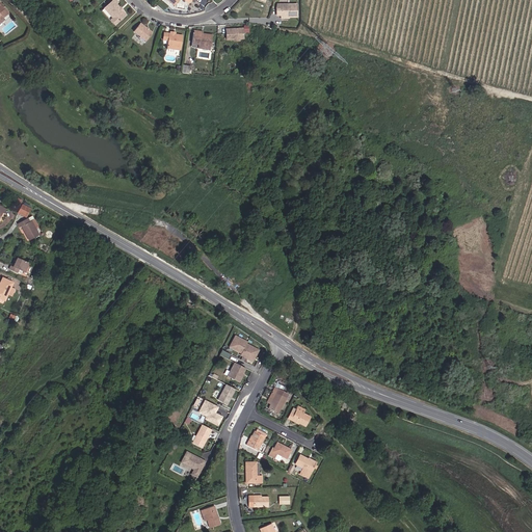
[(118,2),(116,0),(112,0),(104,8),(112,18),(116,23),(127,15),(123,10),(122,10),(121,9),(121,8),(117,4),(118,2)]
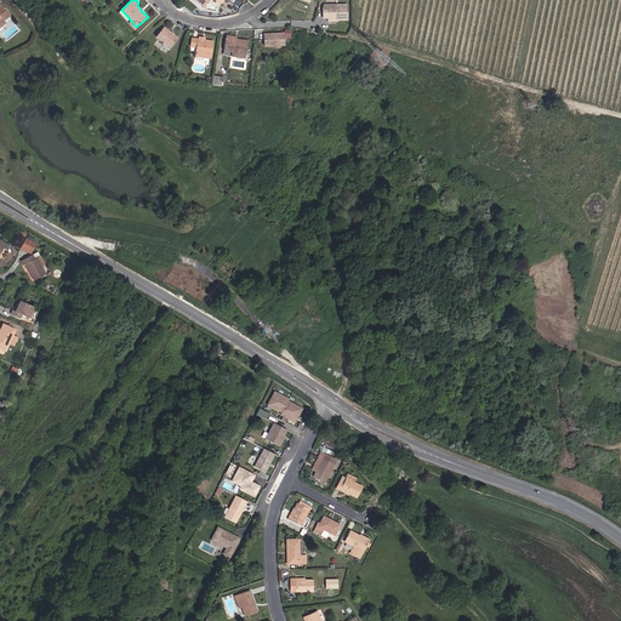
[(0,26),(5,22),(4,20),(10,15),(0,1),(0,26)]
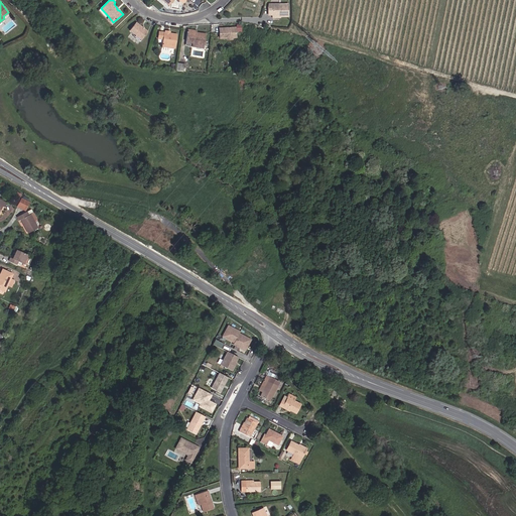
[(287,17),(287,4),(268,5),(267,7),(268,15),(272,15),(272,17),(287,17)]
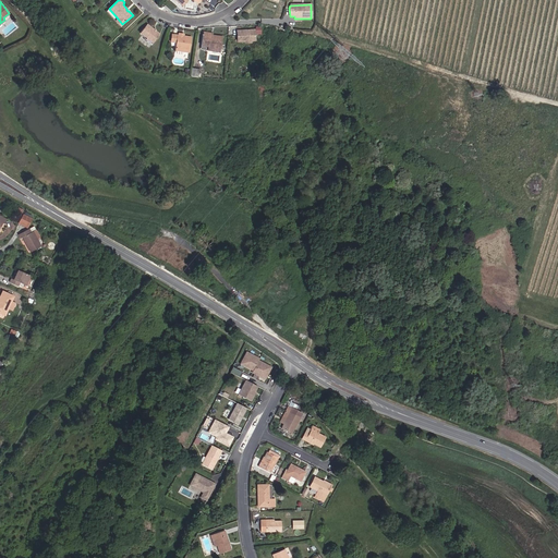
[(114,20),(118,19),(109,9),(107,10),(114,20)]
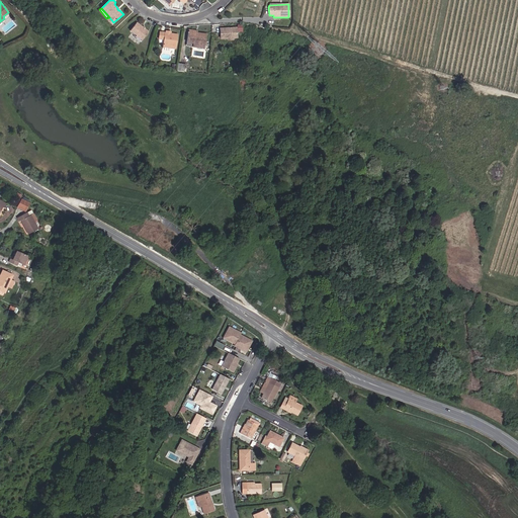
[(130,30),(136,34),(142,39),(149,31),(137,22),(130,30)]
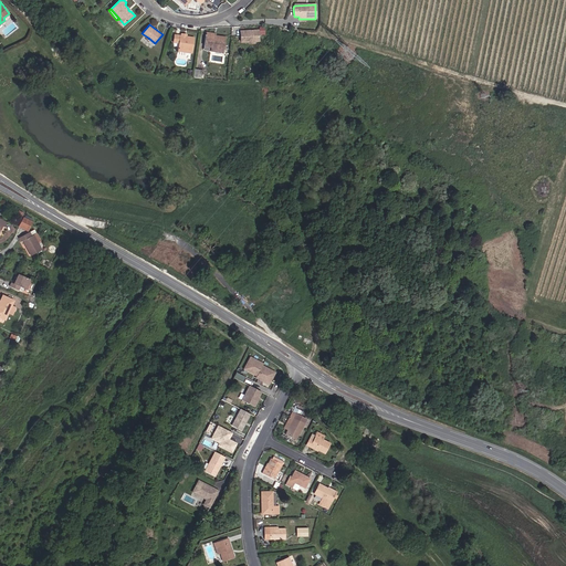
[(258,41),(257,31),(239,31),(240,42),(247,42),(252,42),(258,41)]
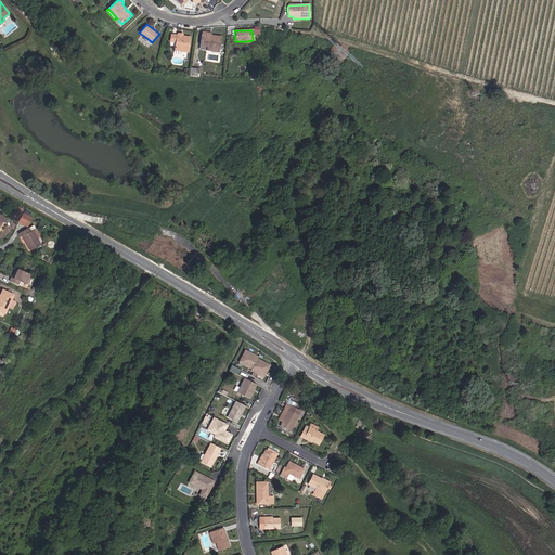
[(218,49),(220,37),(210,36),(202,34),(199,46),(206,47),(218,49)]
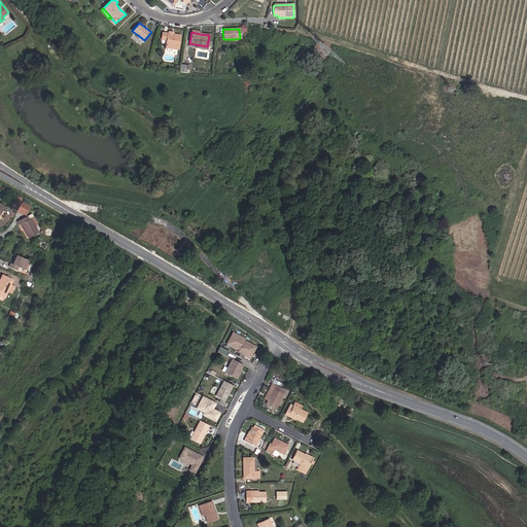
[(166,44),(166,46),(178,48),(180,35),(173,34),(168,34),(162,33),(161,39),(167,40),(166,44)]
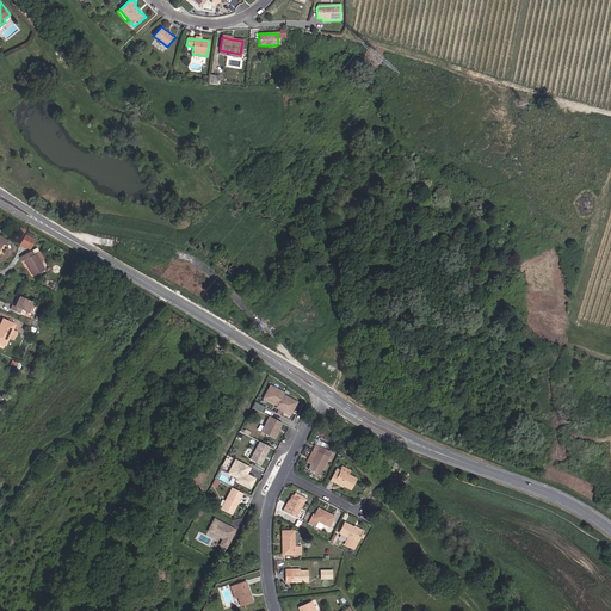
[(29,248),(35,239),(25,234),(20,244),(29,248)]
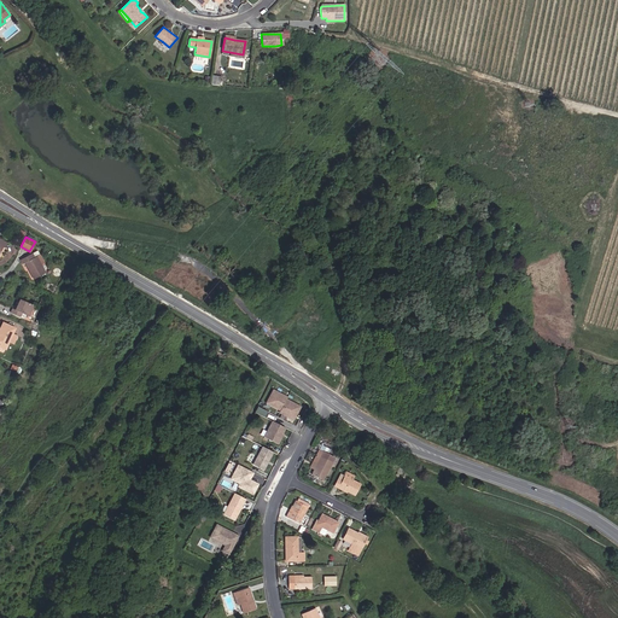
[(45,273),(40,266),(44,263),(36,251),(21,261),(23,264),(24,263),(34,279),(45,273)]
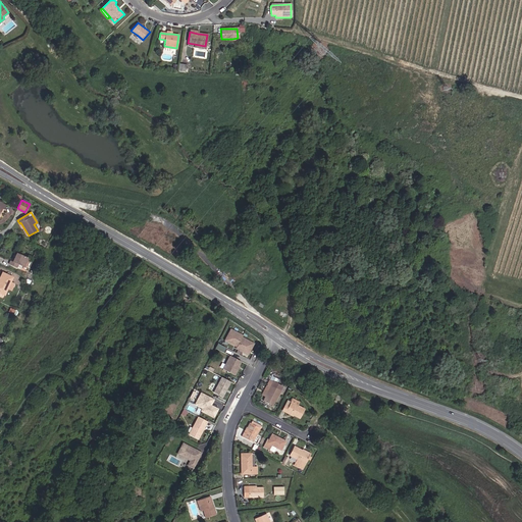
[(24,267),(29,258),(16,253),(12,262),(10,261),(8,264),(16,268),(18,264),(21,266),(24,267)]
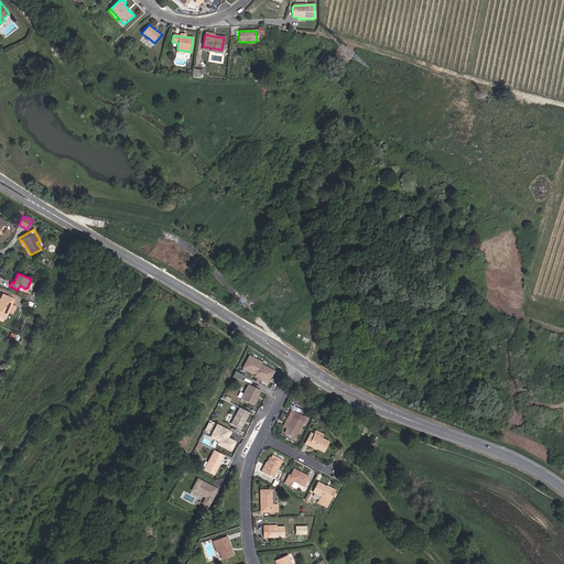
[(11,304),(13,300),(2,294),(0,300),(0,314),(6,317),(8,312),(11,304)]
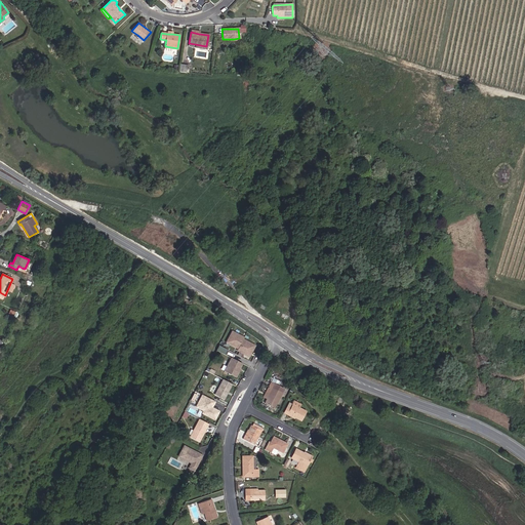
[(248,356),(253,346),(242,339),(243,337),(232,332),(227,342),(237,349),(236,350),(248,356)]
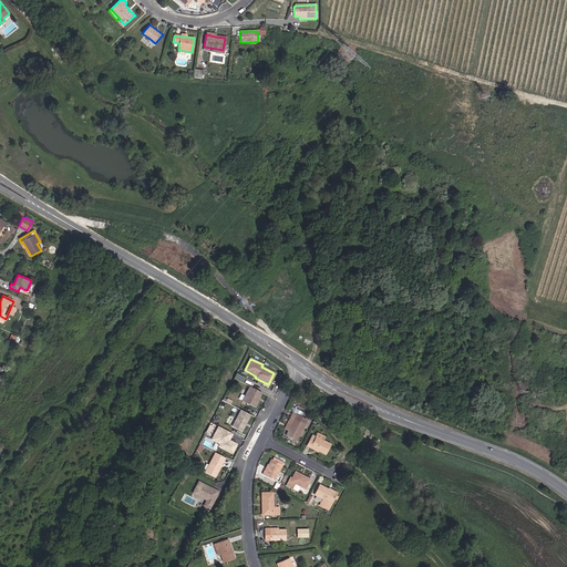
[(246,378),(236,373),(234,379),(244,383),(246,378)]
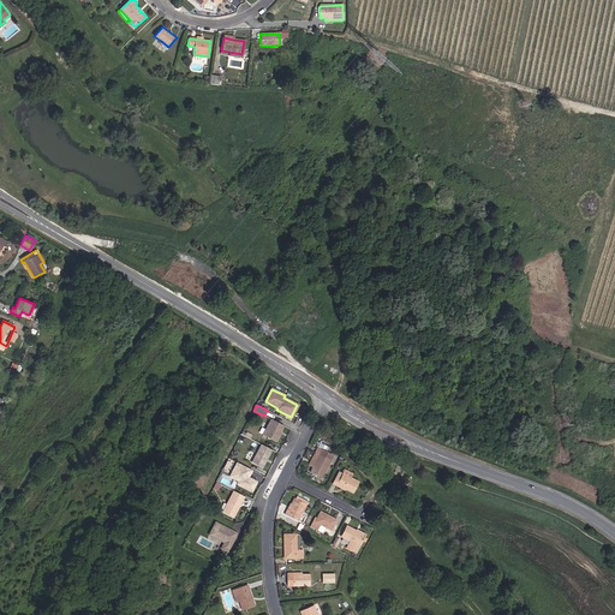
[(280,434),(284,427),(270,419),(263,435),(276,442),(281,435),(280,434)]
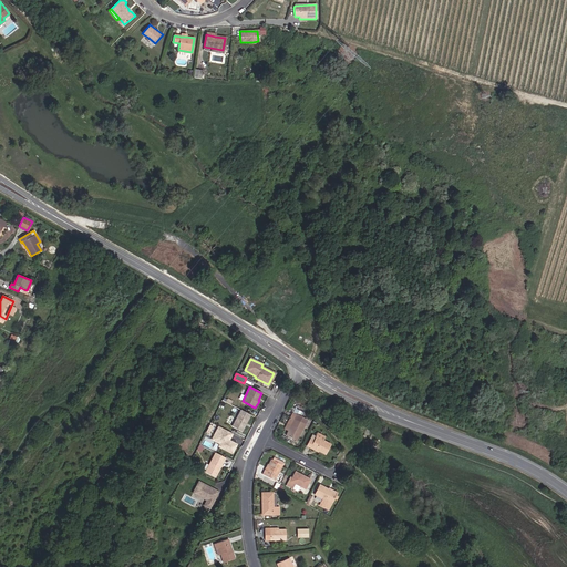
[(288,430),(297,415),(300,416),(302,413),(295,409),(285,429),(288,430)]
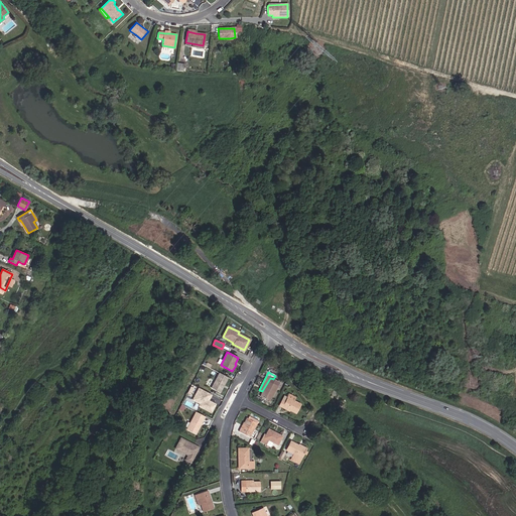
[(221,393),(228,378),(220,373),(212,389),(221,393)]
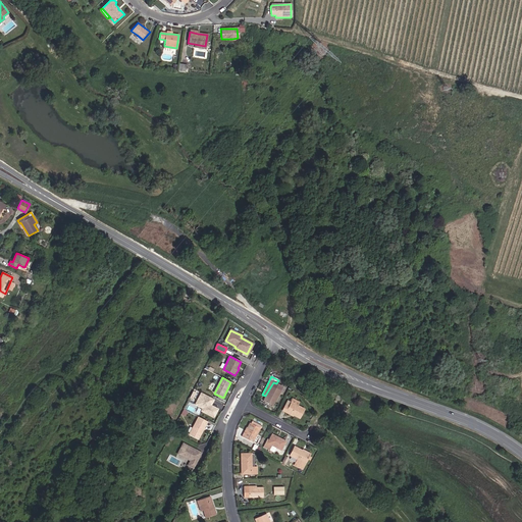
[(272,406),(282,386),(276,383),(273,382),(265,396),(263,401),(272,406)]
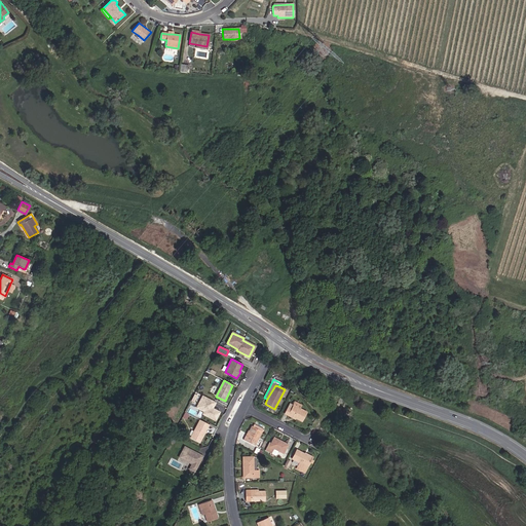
[(212,408),(214,406),(210,404),(211,400),(202,396),(196,408),(204,412),(203,415),(216,421),(220,412),(212,408)]
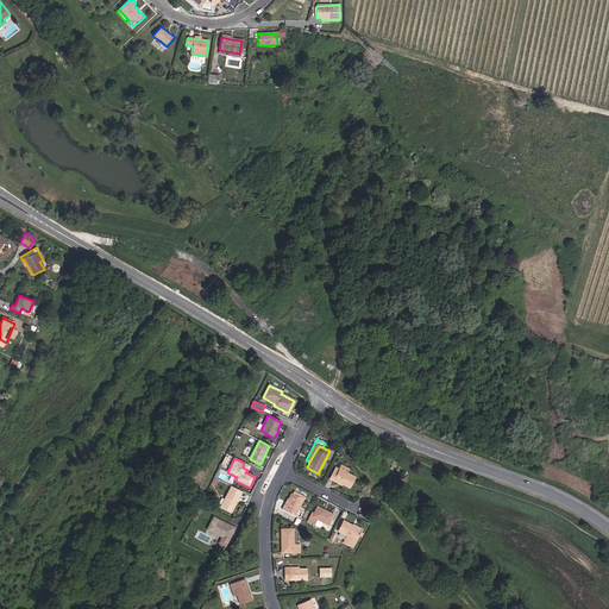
[(350,488),(355,477),(347,473),(339,469),(339,471),(337,475),(333,472),(330,479),(333,482),(334,479),(343,484),(341,484),(350,488)]
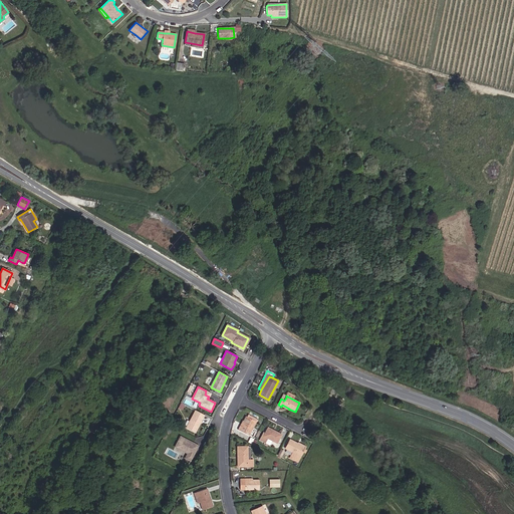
[(199,427),(205,416),(196,411),(187,428),(196,433),(198,429),(197,427),(198,426),(199,427)]
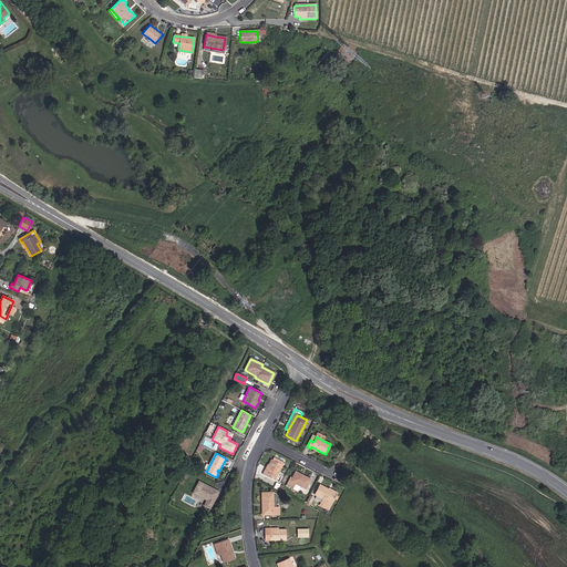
[(274,481),(281,465),(272,460),(271,460),(268,465),(267,464),(263,474),(274,481)]
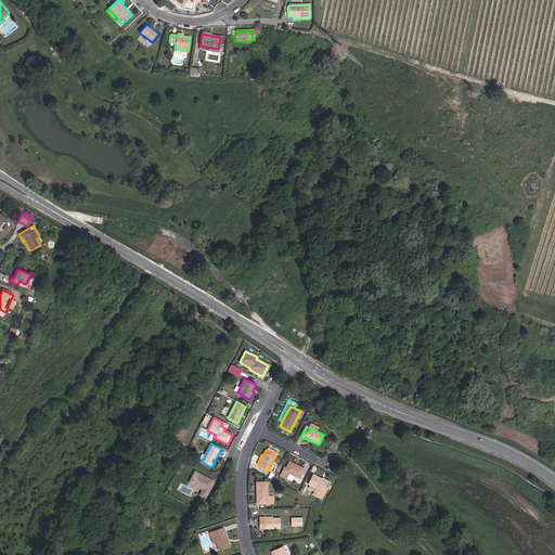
[(299,478),(304,469),(296,465),(296,467),(288,463),(286,468),(284,467),(280,475),(286,478),(289,474),(294,476),(299,478)]
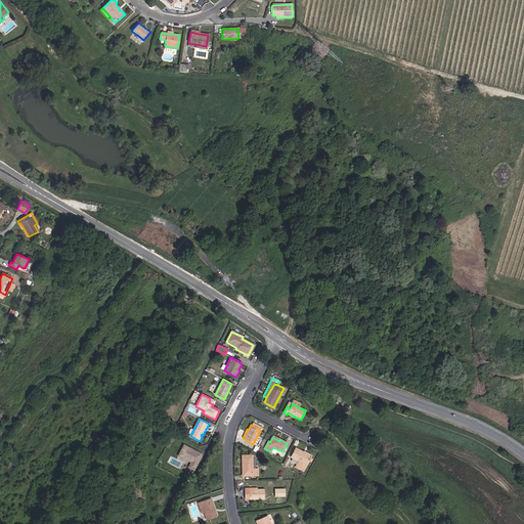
[(194,470),(203,454),(193,450),(192,451),(190,450),(191,449),(184,445),(179,456),(191,463),(189,468),(194,470)]
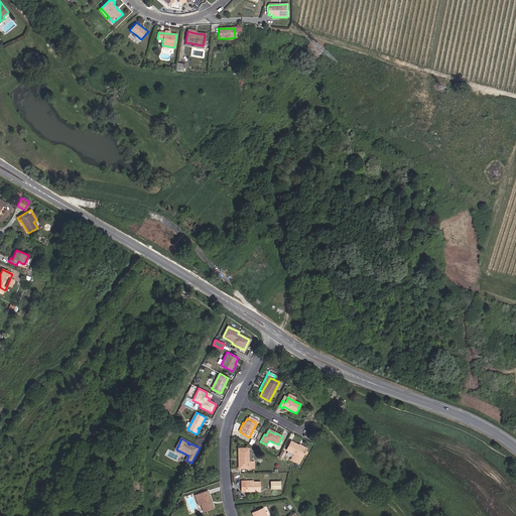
[(305,450),(306,448),(300,445),(299,447),(298,447),(299,445),(291,441),(286,450),(293,454),(290,460),(298,464),(303,454),(305,450)]
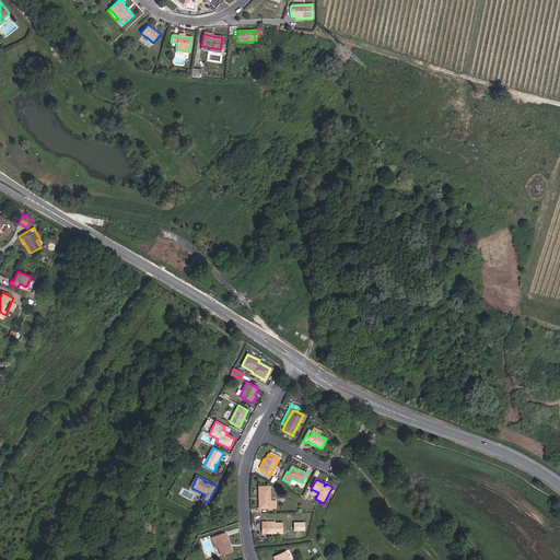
[(272,501),(272,488),(272,487),(271,487),(258,487),(259,508),(276,508),(275,501),(272,501)]
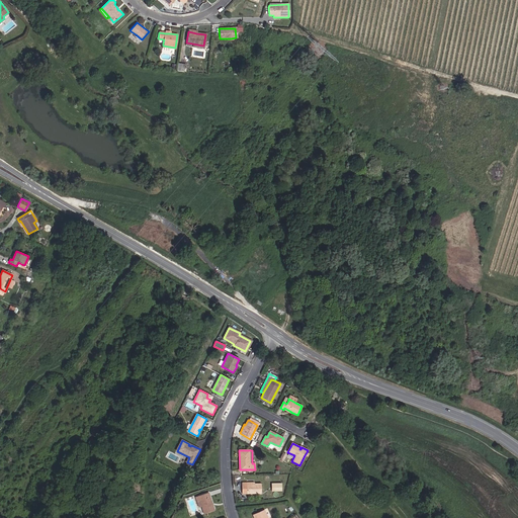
[(261,493),(261,484),(247,484),(247,483),(242,483),(242,494),(261,493)]
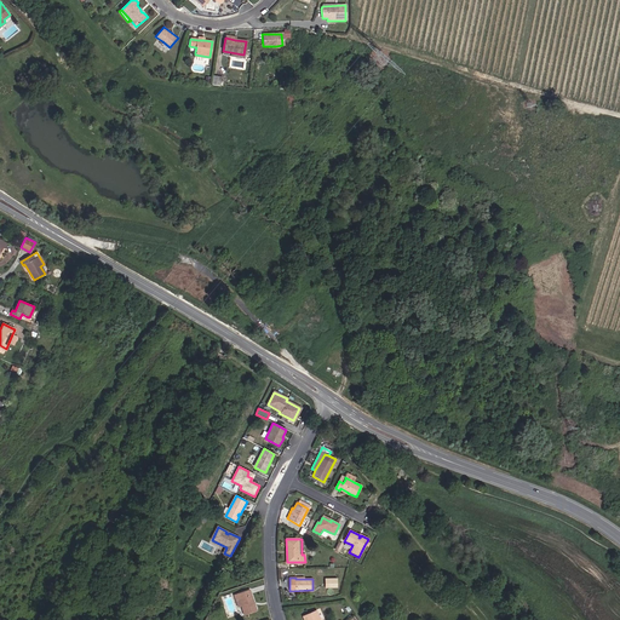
[(257,612),(250,590),(237,593),(241,606),(244,615),(257,612)]
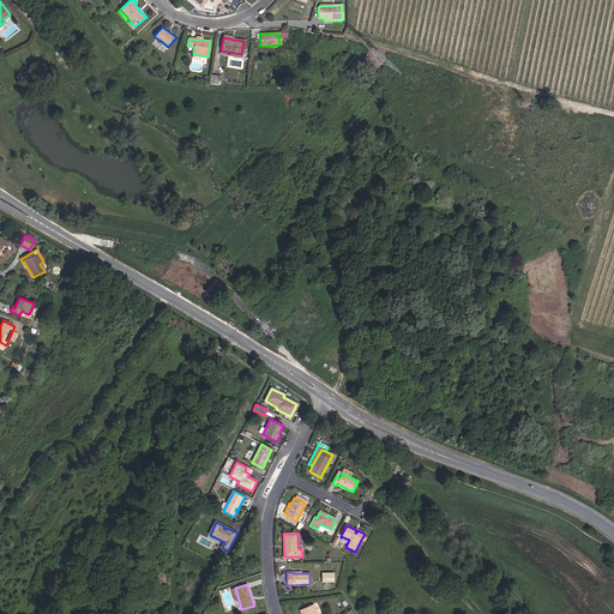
All buildings are outlined.
